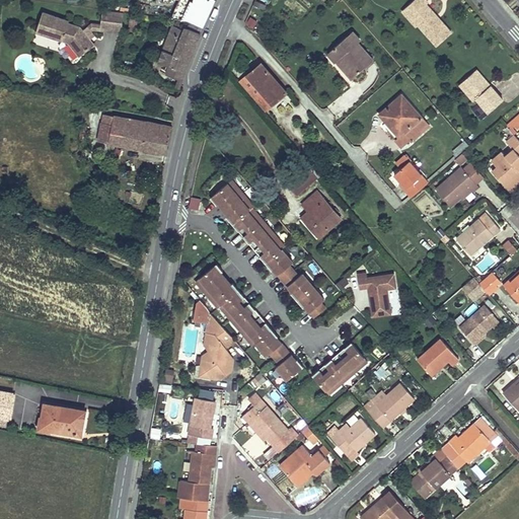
[(179,0),(171,17),(188,19),(192,21),(204,27),(216,0),(179,0)]
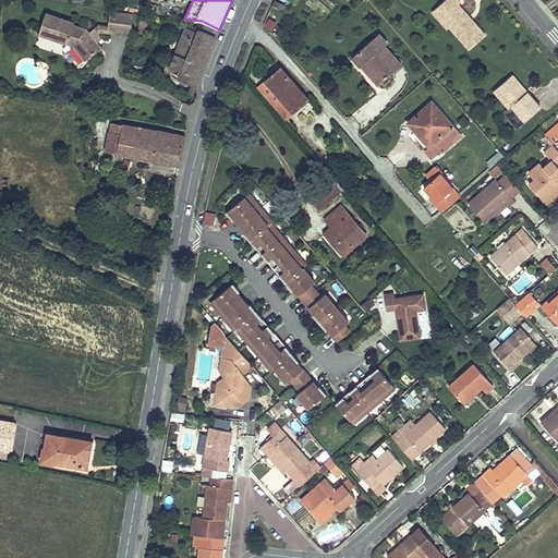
[(469,15),(458,4),(460,2),(458,0),(444,0),(440,3),(448,12),(444,16),(449,23),(448,24),(448,25),(469,49),(485,34),(472,20),(470,21),(466,17),(469,15)]
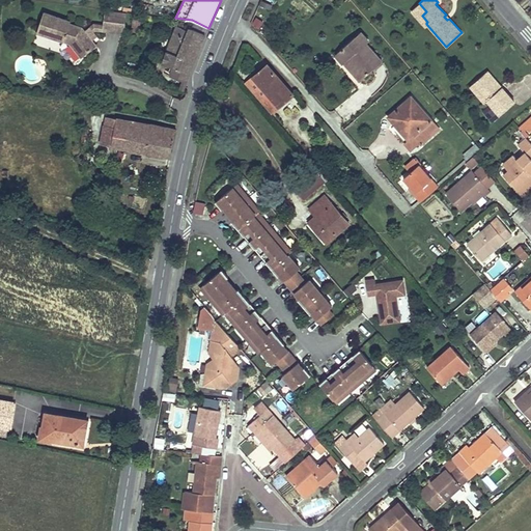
[(426,11),(419,3),(411,10),(424,26),(426,24),(426,23),(427,22),(422,16),(426,11)]
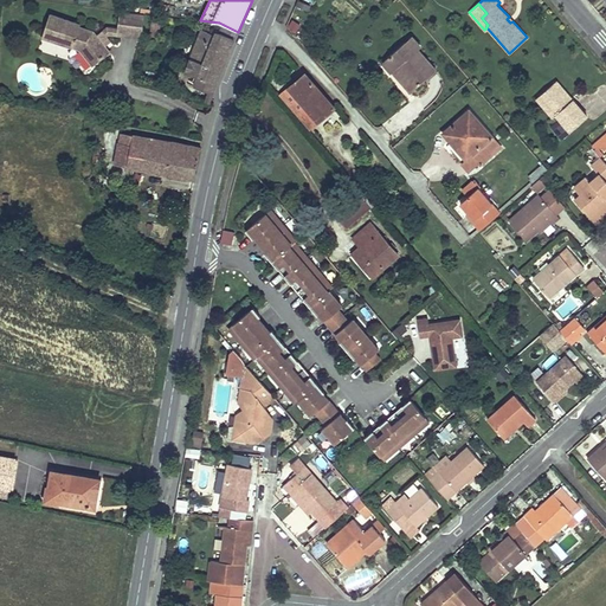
[(146,14),(123,11),(121,30),(144,33),(146,14)]
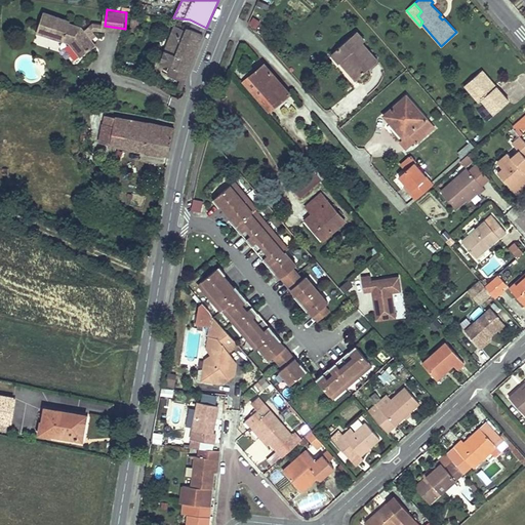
[(69,21),(45,12),(39,30),(48,33),(47,36),(69,44),(80,58),(96,46),(96,45),(85,31),(83,28),(68,23),(69,21)]
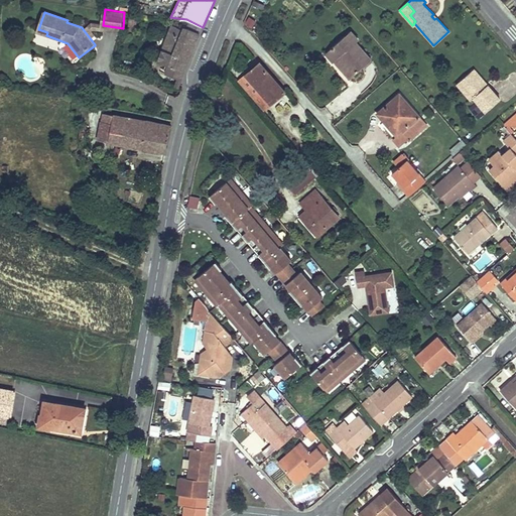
[(126,30),(135,31),(138,17),(129,15),(126,30)]
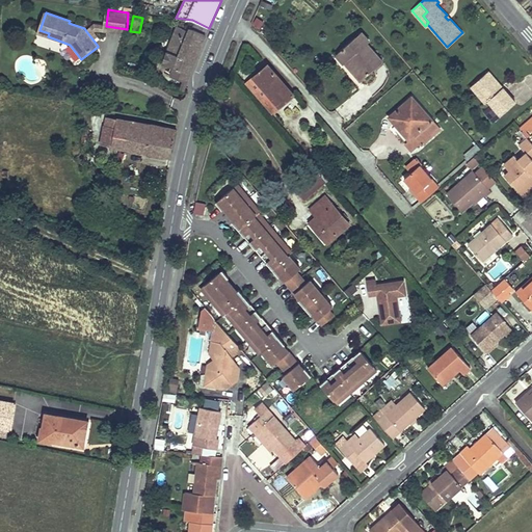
[(178,25),(162,62),(175,68),(171,76),(187,82),(209,28),(196,22),(194,28),(190,27),(189,30),(178,25)]
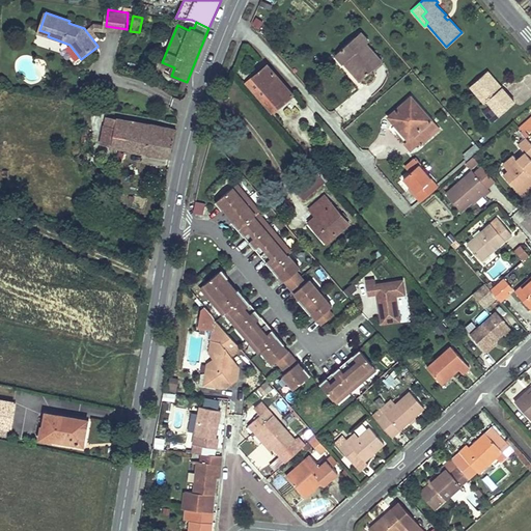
[(86,31),(98,46),(102,43),(95,33),(99,30),(126,33),(127,29),(106,26),(95,25),(86,31)]
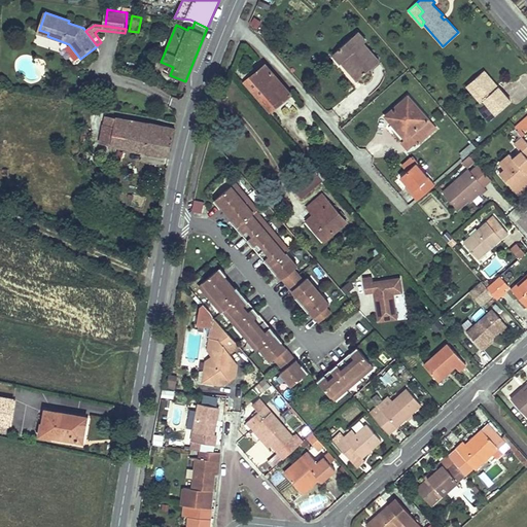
[(358,31),(331,55),(341,64),(342,63),(345,60),(360,77),(380,60),(363,41),(366,40),(358,31)]
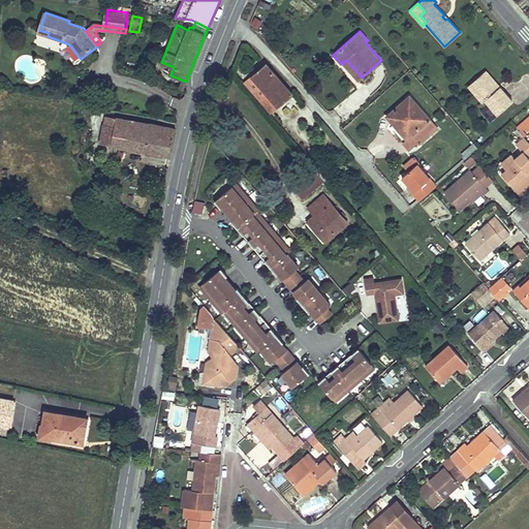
[(346,60),(343,63),(359,81),(362,78),(346,60)]
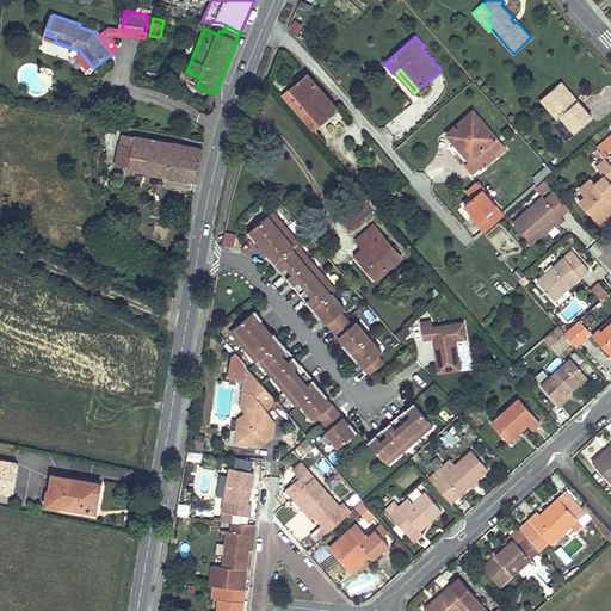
[(308,74),(291,88),(308,109),(298,116),(312,130),(337,109),(308,74)]
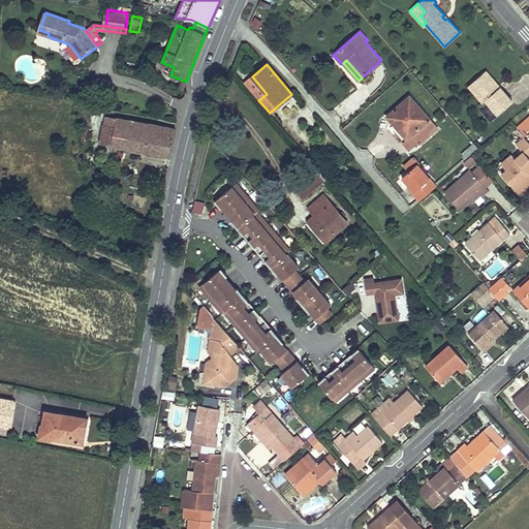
[(499,86),(485,70),(481,72),(496,89),(499,86)]
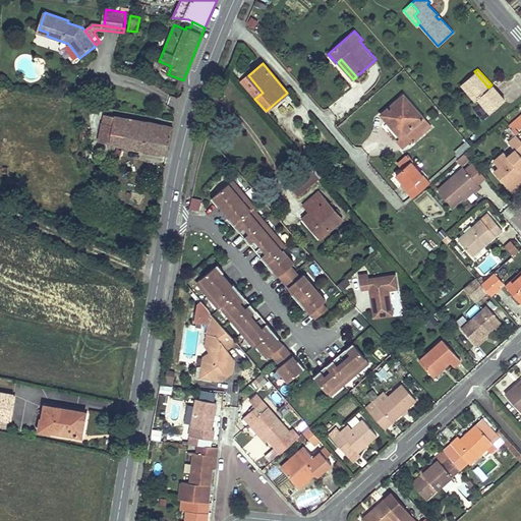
[(488,88),(474,71),(460,84),(475,101),(477,99),(490,112),(505,99),(491,84),(488,88)]
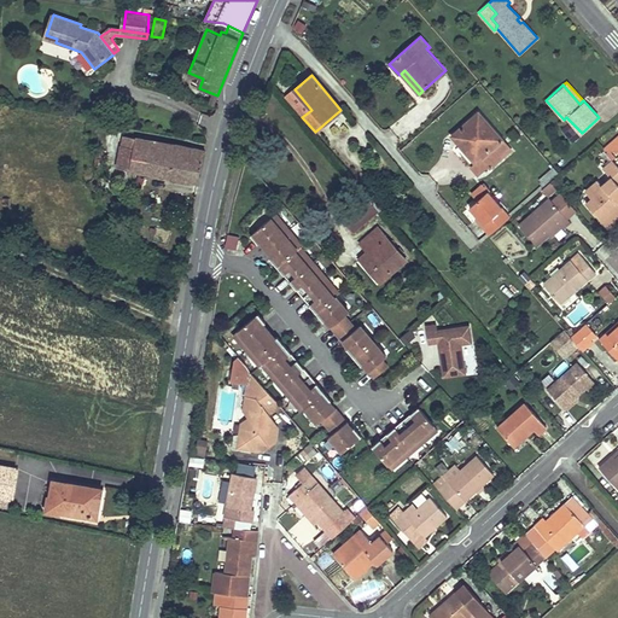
[(479,114),(453,136),(461,146),(466,141),(481,158),(490,169),(512,150),(479,114)]
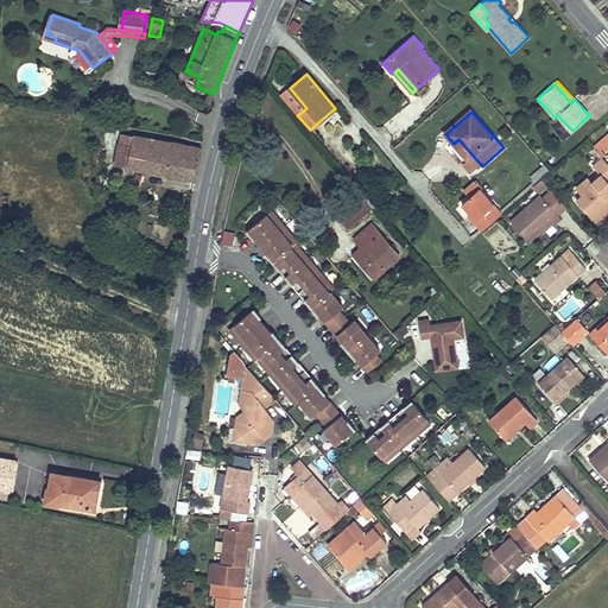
[(200,126),(190,124),(188,137),(197,138),(200,126)]
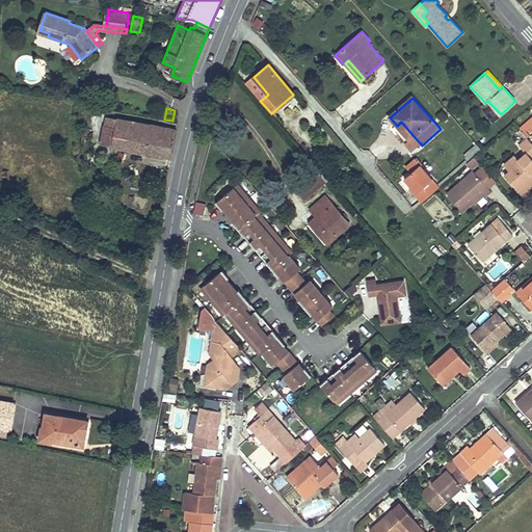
[(107,116),(102,143),(170,158),(178,130),(107,116)]
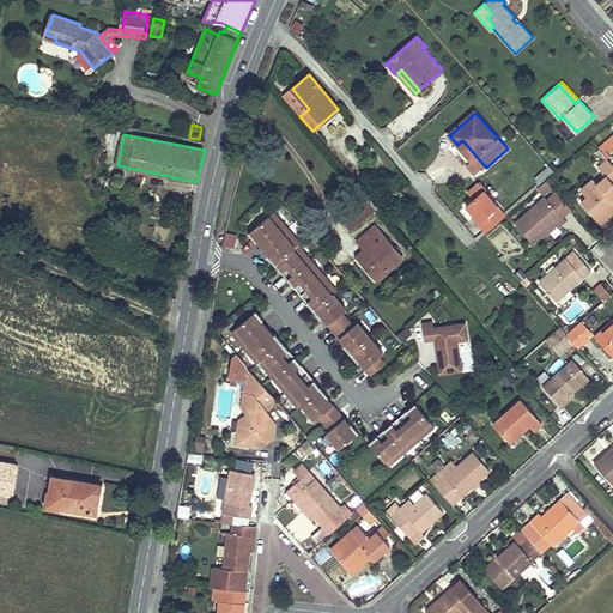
[(612,135),(599,149),(612,150),(612,135)]
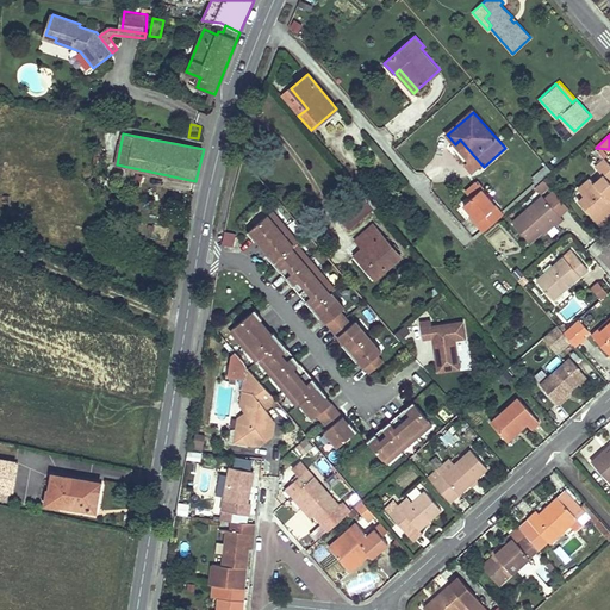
[(460,139),(455,144),(470,161),(474,156),(460,139)]
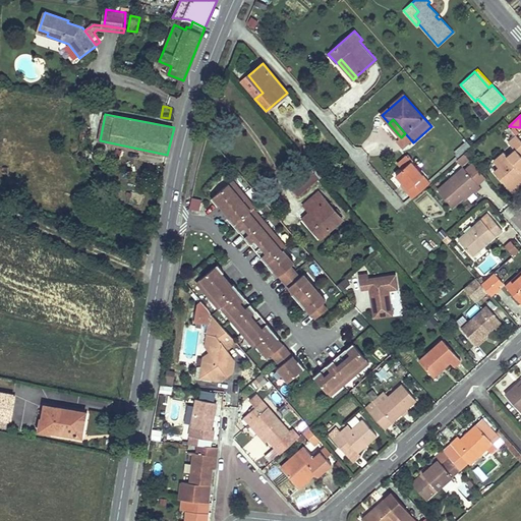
[(501,165),(494,171),(512,191),(520,182),(520,139),(516,134),(508,141),(515,150),(508,157),(505,153),(496,160),(501,165)]
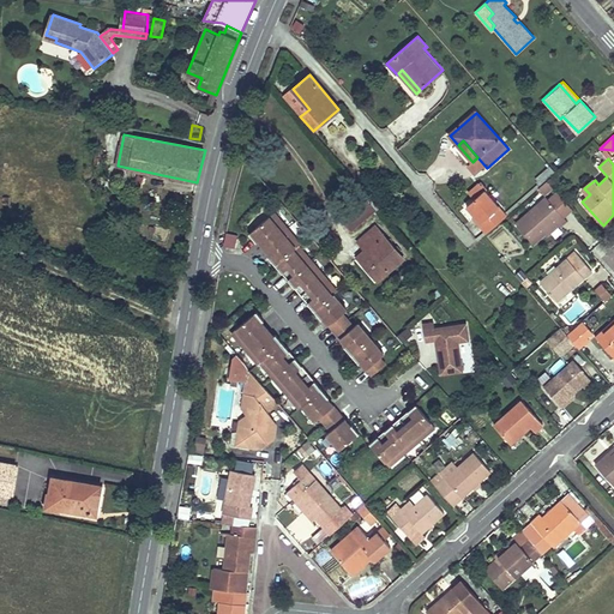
[(547,180),(539,188),(543,194),(553,187),(547,180)]
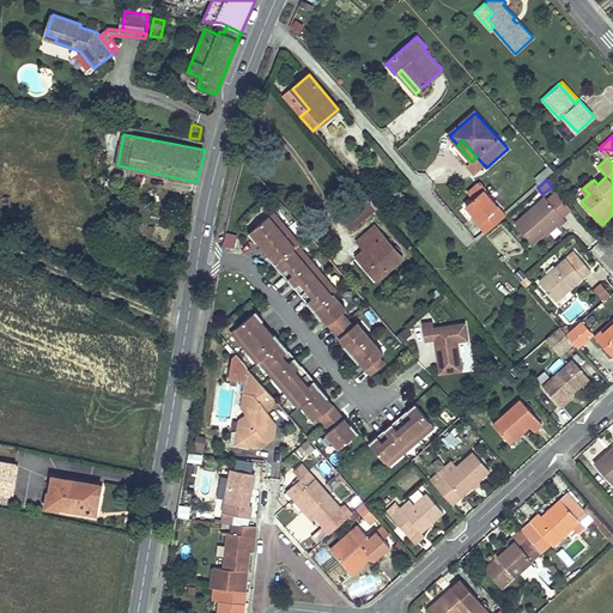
[(480,182),(459,201),(485,231),(507,212),(480,182)]
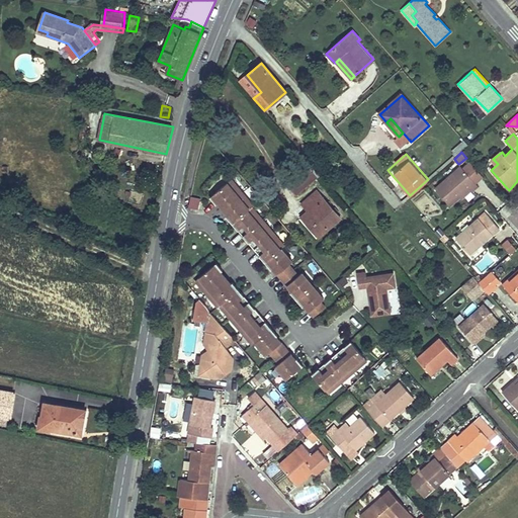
[(294,194),(318,176),(306,161),(282,179),(294,194)]
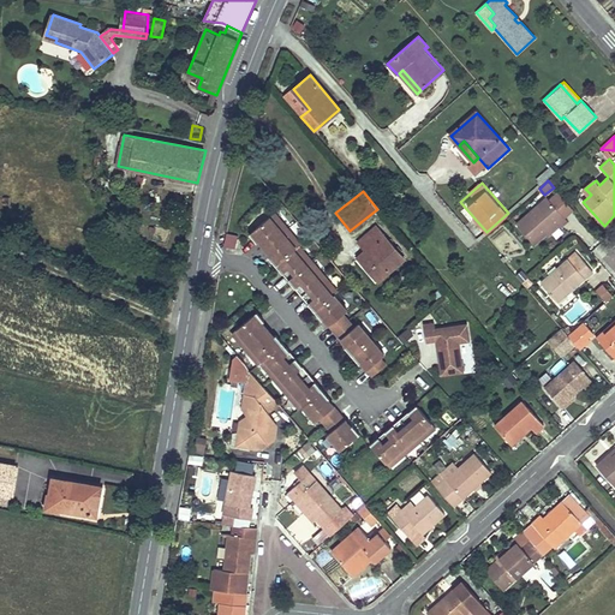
[(571,210),(557,195),(550,201),(563,216),(571,210)]
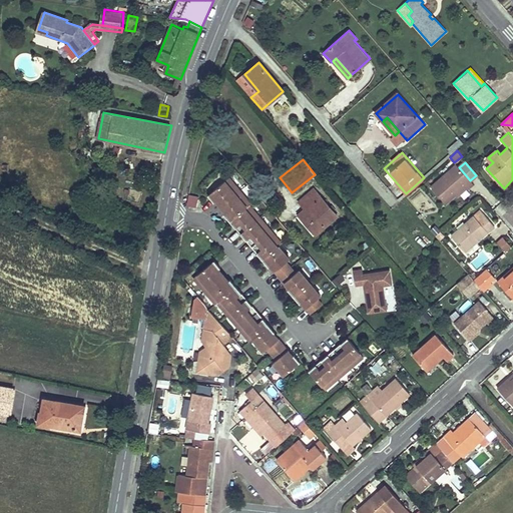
[(456,164),(431,186),(445,203),(454,195),(465,185),(467,188),(468,189),(474,184),(470,180),(459,167),(456,164)]
